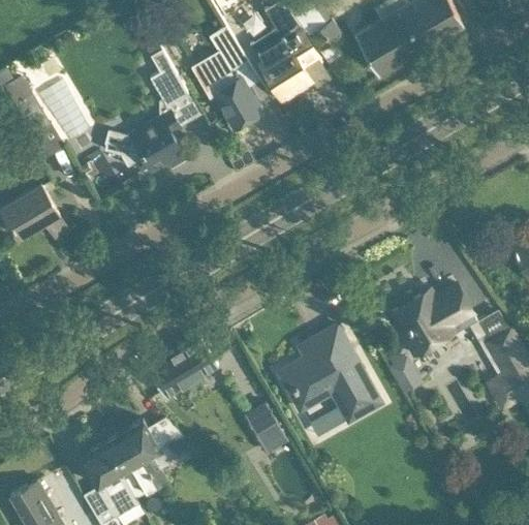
[(150,0),(136,0),(142,8),(152,2),(150,0)]
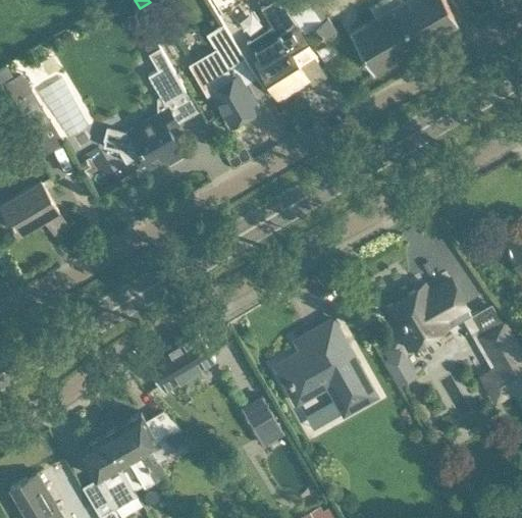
[(277,96),(306,79),(303,73),(318,64),(297,30),(298,30),(285,12),(278,0),(262,10),(273,29),(246,45),(277,96)]
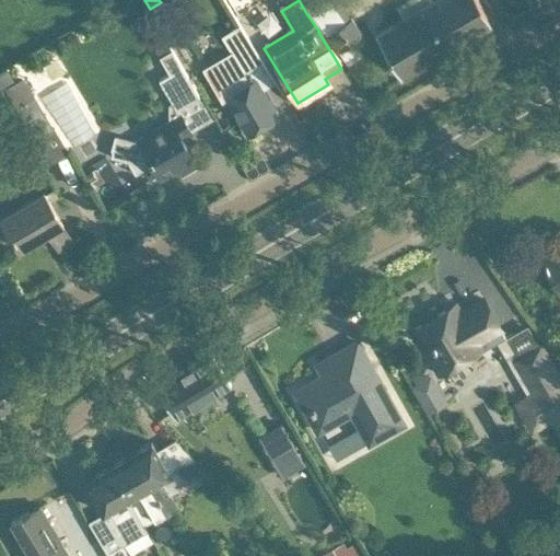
[(439,0),(375,36),(400,81),(492,27),(475,0),(439,0)]
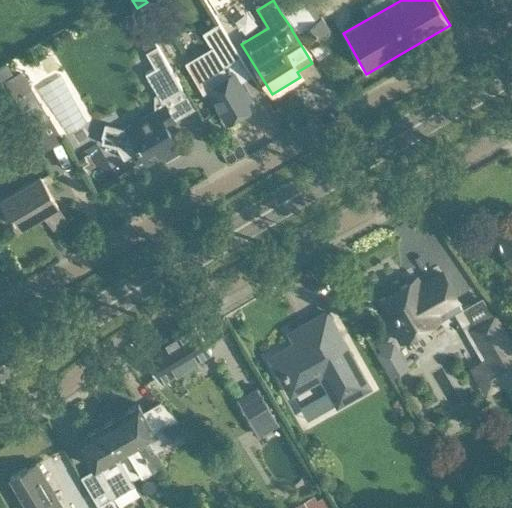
[(483,0),(489,10),(492,9),(496,11),(503,6),(504,2),(506,0),(483,0)]
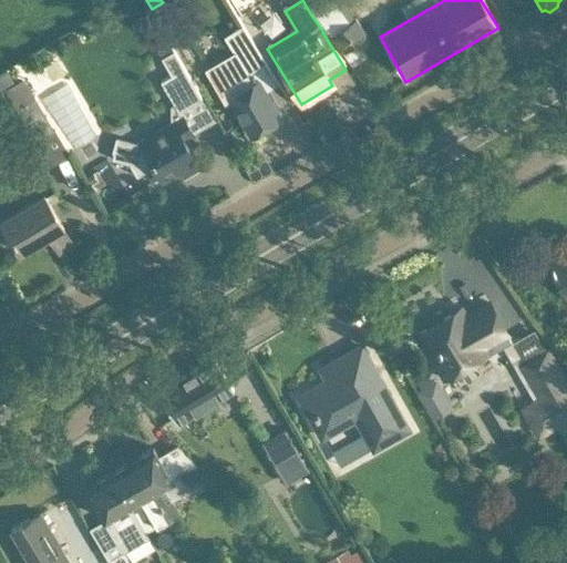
[(368,39),(356,22),(332,39),(352,69),(366,59),(357,47),(368,39)]
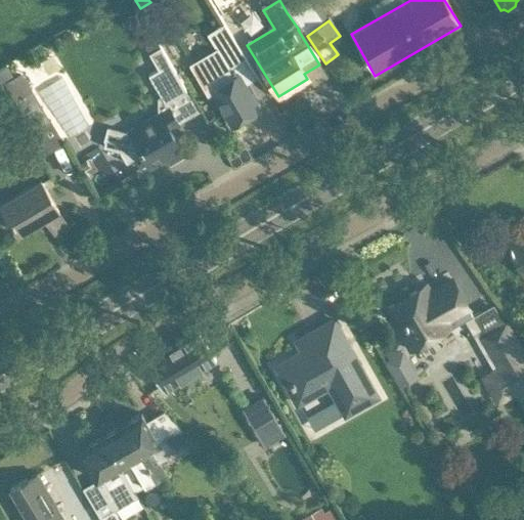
[(205,81),(204,82),(212,95),(232,129),(259,113),(256,107),(245,88),(257,81),(224,27),(207,37),(220,58),(226,69),(205,81)]
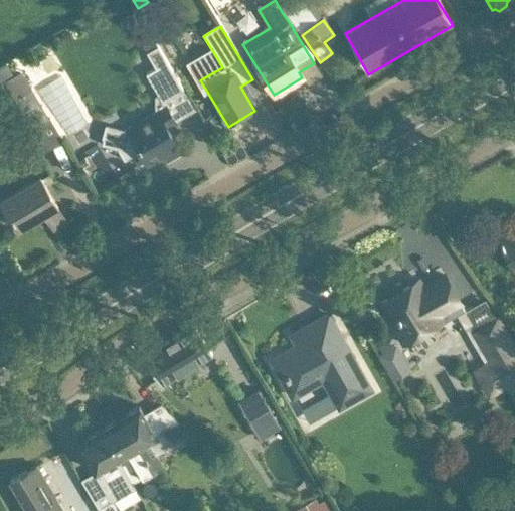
[(161,101),(182,89),(156,45),(145,52),(154,67),(145,73),(161,101)]
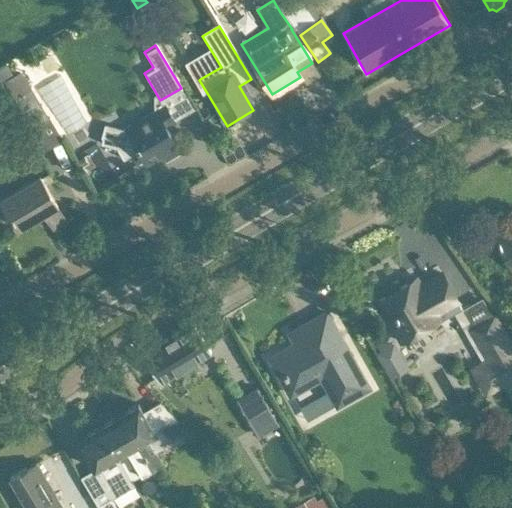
[(107,127),(101,147),(117,151),(124,162),(139,154),(145,165),(162,155),(166,161),(180,153),(166,130),(174,124),(166,110),(126,132),(107,127)]
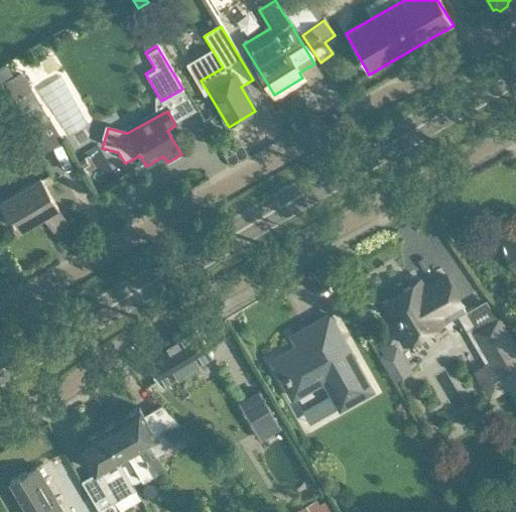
[(63,143),(50,121),(16,141),(25,157),(36,151),(39,157),(63,143)]
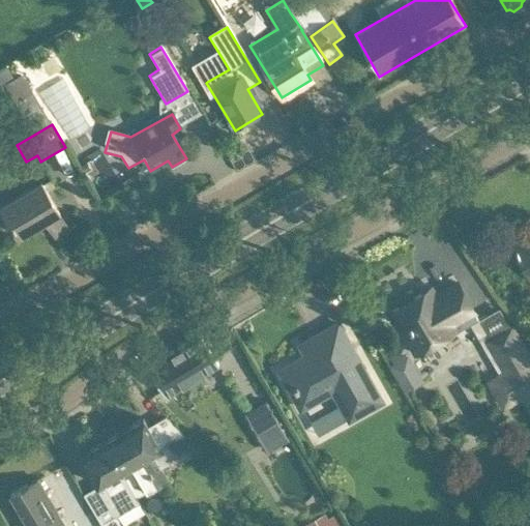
[(41,186),(0,210),(12,231),(13,231),(19,238),(20,238),(19,237),(46,222),(54,236),(66,229),(41,186)]
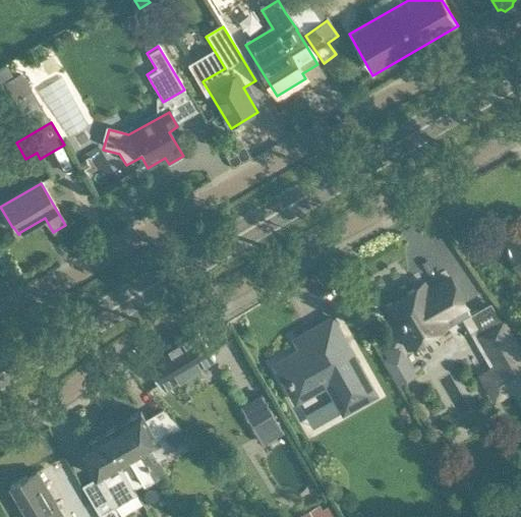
[(520,235),(505,245),(507,248),(505,249),(508,253),(509,252),(520,272),(520,235)]
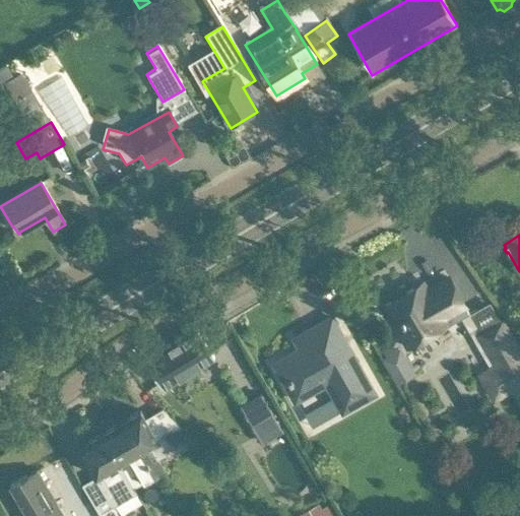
[(412,293),(384,309),(408,349),(448,326),(445,321),(457,314),(491,372),(478,378),(492,401),(510,391),(519,384),(519,359),(501,326),(480,337),(468,316),(448,280),(425,294),(416,299),(412,293)]
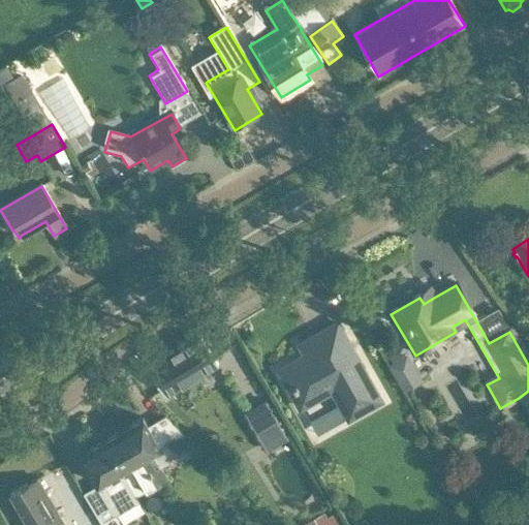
[(308,357),(279,373),(301,411),(333,393),(349,422),(380,404),(337,327),(312,341),(320,354),(313,359),(312,358),(311,357),(309,357),(308,357)]
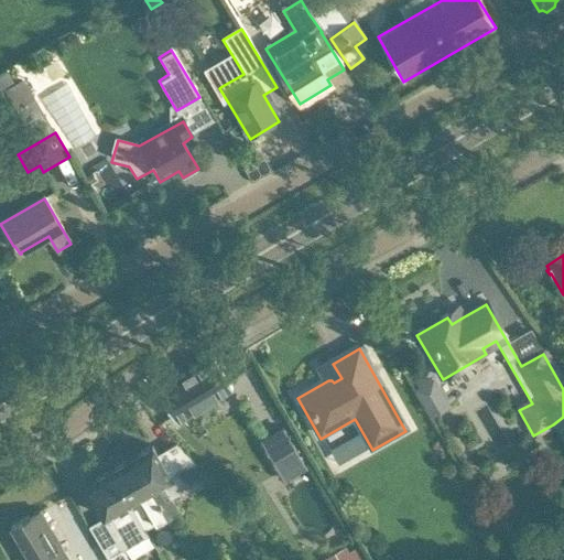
[(231,390),(213,359),(158,392),(176,424),(231,390)]
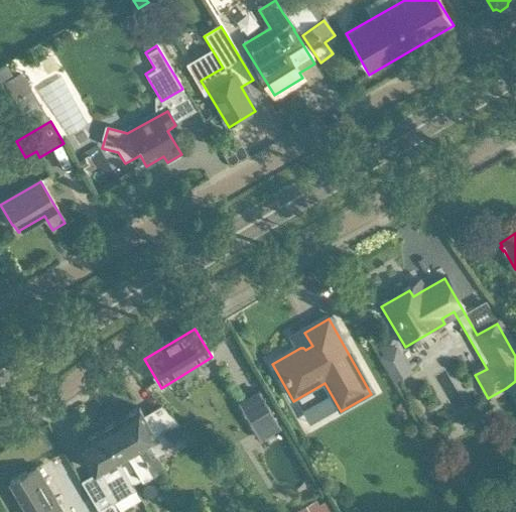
[(391,346),(381,352),(384,357),(382,358),(388,368),(401,360),(396,350),(394,351),(391,346)]
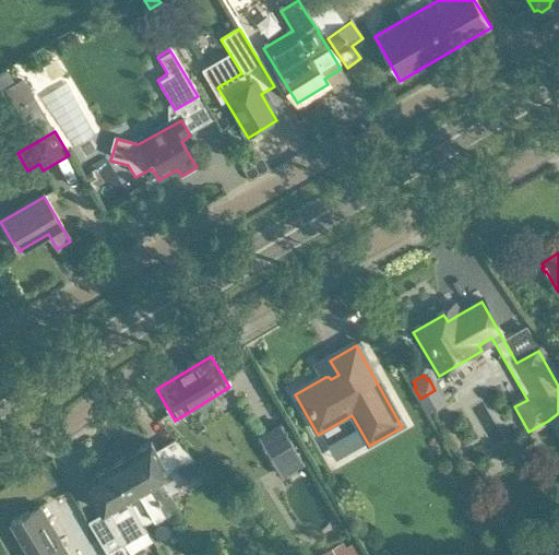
[(281,423),(259,435),(283,476),(305,464),(281,423)]
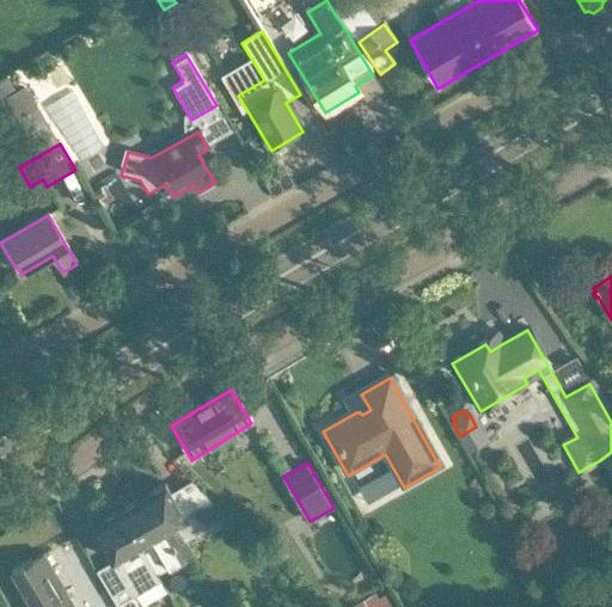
[(165,486),(144,498),(182,563),(194,556),(187,541),(196,535),(199,523),(193,514),(212,502),(191,484),(171,496),(165,486)]
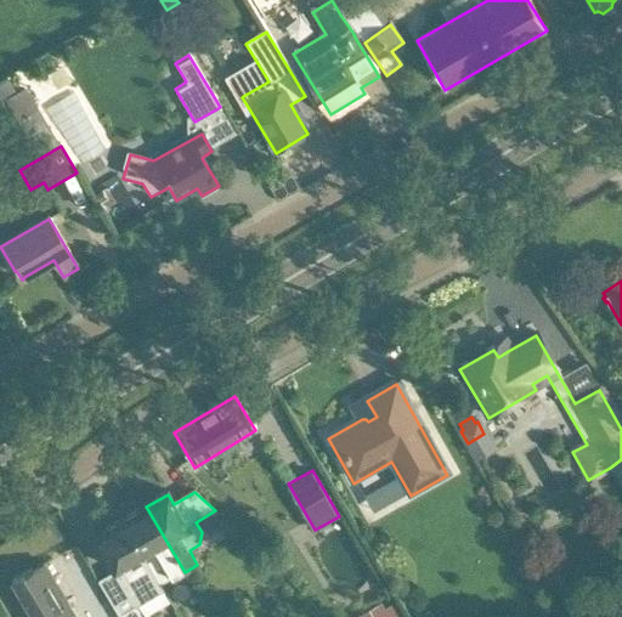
[(162,586),(185,572),(146,507),(125,520),(145,555),(143,555),(162,586)]
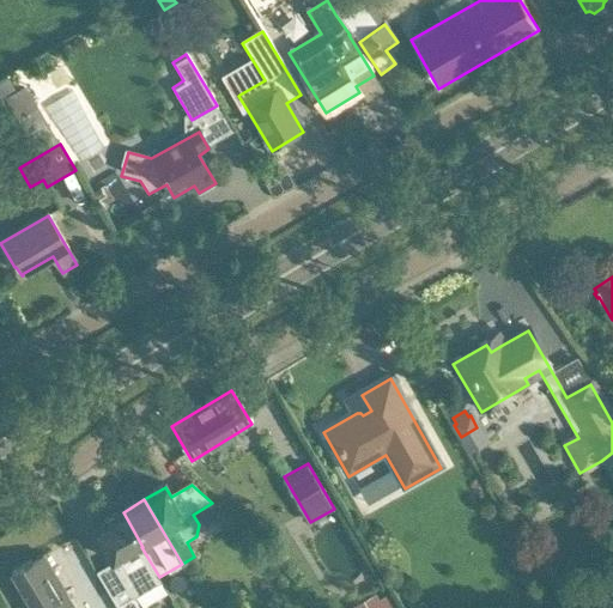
[(123,512),(92,529),(113,565),(96,575),(115,607),(120,607),(162,583),(159,577),(141,547),(143,547),(123,512)]
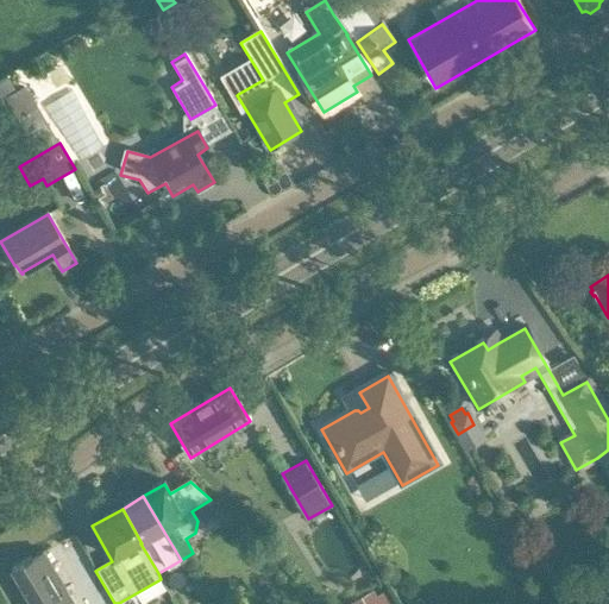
[(71,603),(54,572),(44,555),(44,554),(12,572),(12,573),(13,573),(31,603),(71,603)]
